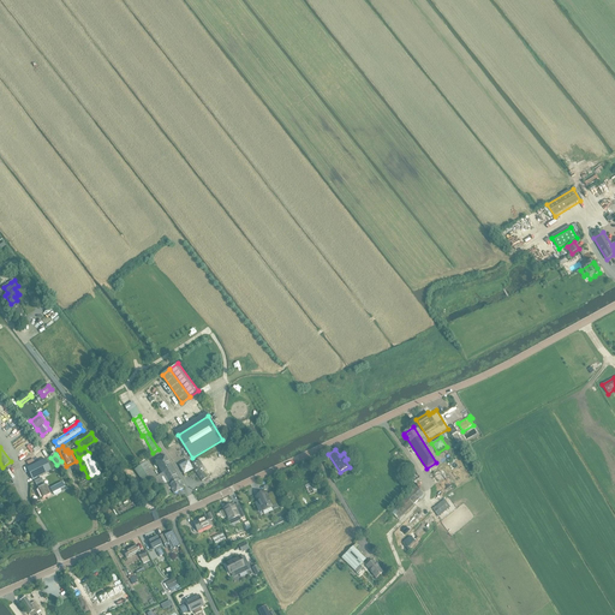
[(151,495),(153,497),(154,497),(157,495),(154,489),(156,487),(157,490),(163,500),(172,495),(169,490),(171,489),(174,495),(184,490),(179,481),(165,455),(155,461),(162,475),(157,477),(147,463),(144,460),(138,464),(141,467),(135,471),(145,487),(151,482),(150,481),(151,481),(154,483),(151,484),(147,488),(151,496),(151,495)]
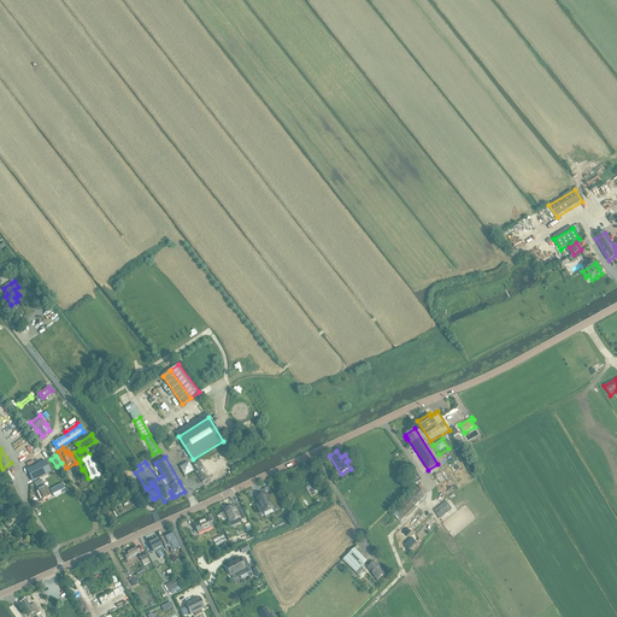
[(28,470),(27,470),(33,482),(51,472),(46,462),(28,470)]
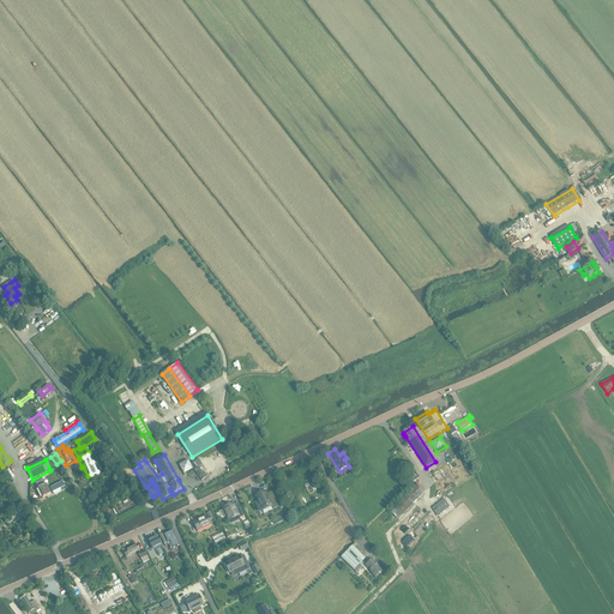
[(202,471),(205,469),(199,459),(191,465),(194,470),(202,481),(206,477),(205,476),(202,471)]
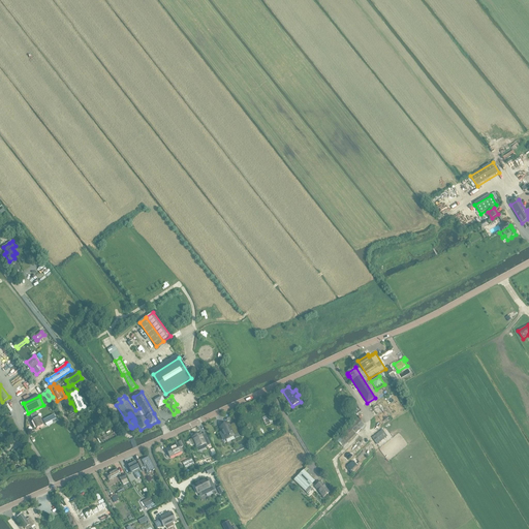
[(158,408),(166,404),(162,397),(154,401),(158,408)]
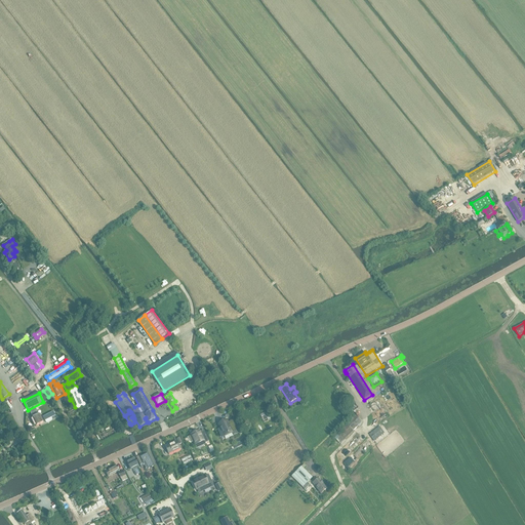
[(359,408),(351,395),(345,399),(353,412),(359,408)]
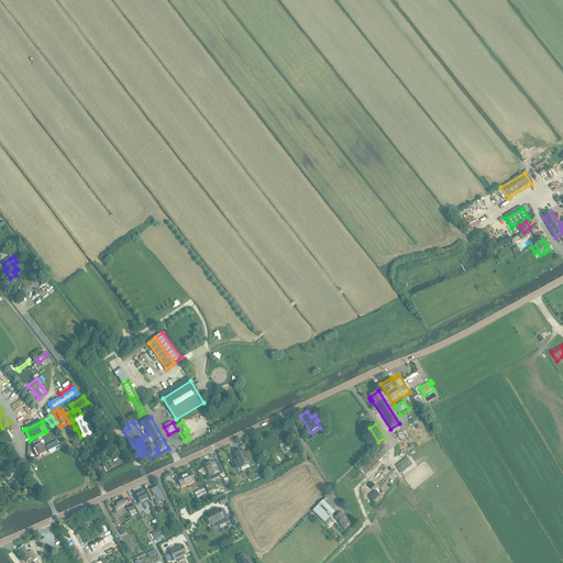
[(274,435),(265,440),(272,451),(279,448),(277,442),(276,439),(275,439),(274,435)]
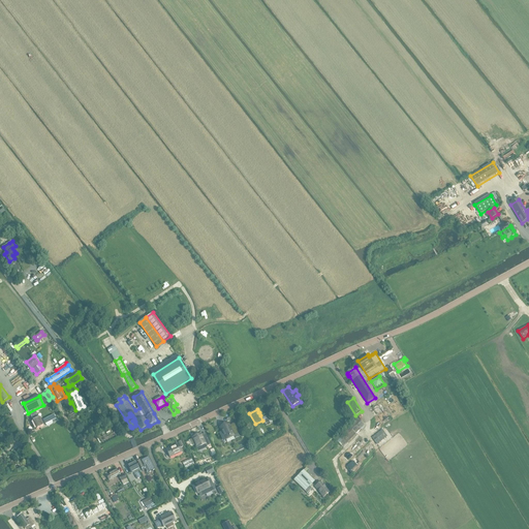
[(35,411),(33,413),(40,428),(44,426),(39,417),(38,417),(35,411)]
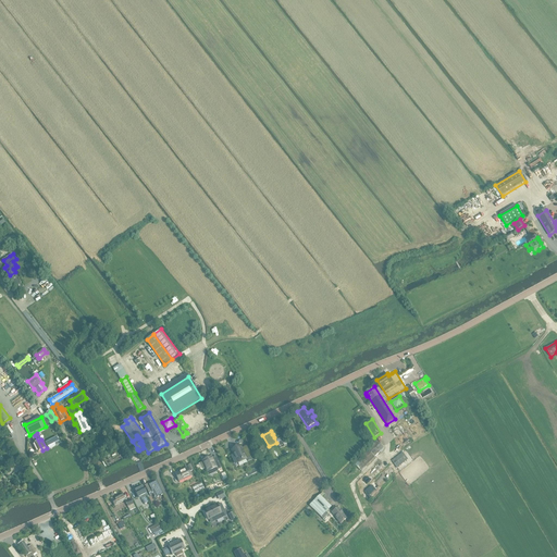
[(35,435),(32,436),(35,443),(34,444),(38,453),(42,450),(35,435)]
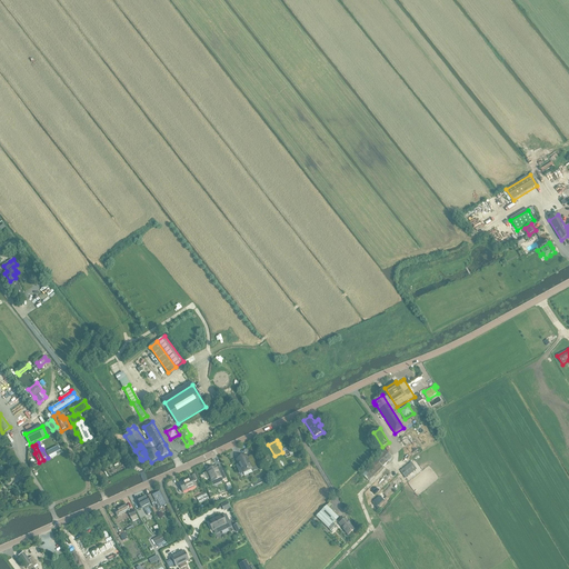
[(58,447),(47,452),(49,457),(56,453),(57,456),(61,453),(60,451),(58,447)]
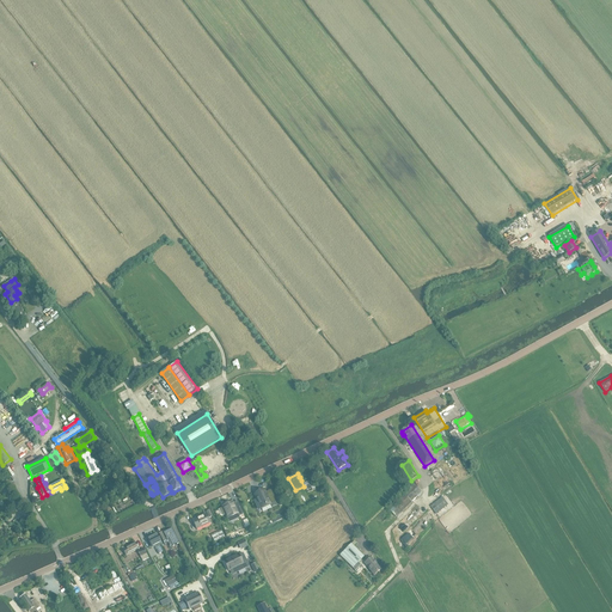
[(410,481),(408,483),(411,487),(389,509),(397,518),(415,499),(422,493),(415,484),(410,481)]
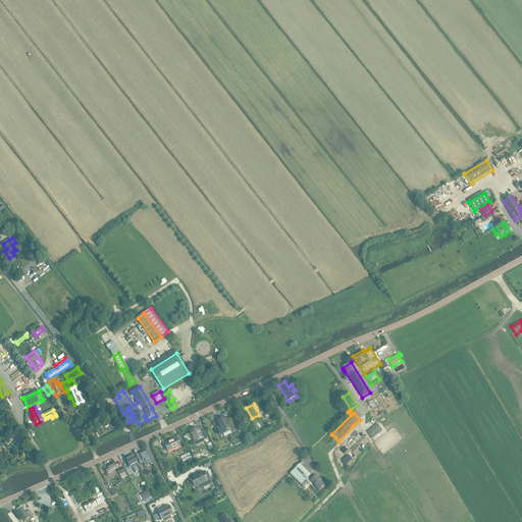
[(225,416),(215,422),(218,427),(216,428),(220,436),(230,431),(231,433),(237,431),(235,428),(236,428),(230,418),(227,420),(225,416)]
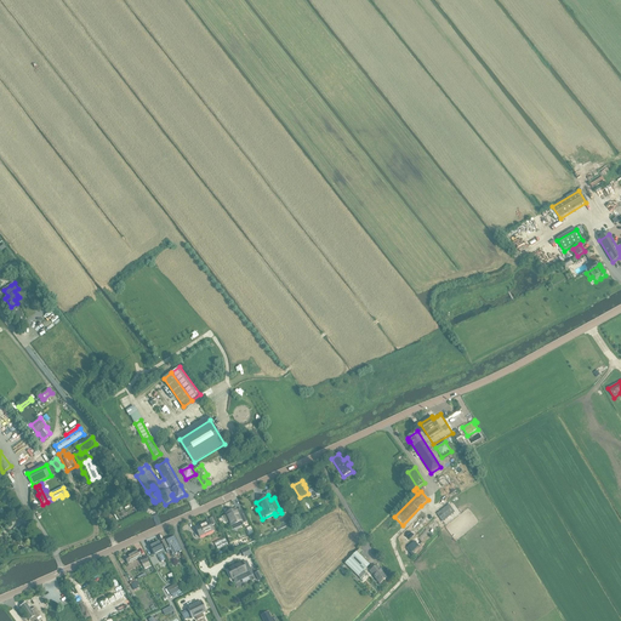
[(449,505),(437,514),(443,522),(455,513),(449,505)]
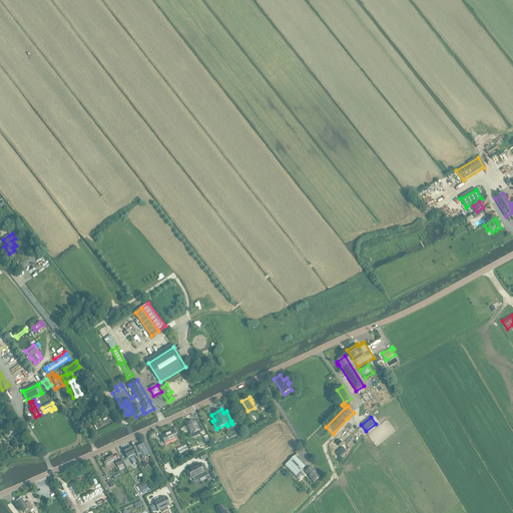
[(186,426),(184,427),(186,432),(189,431),(190,435),(199,431),(200,433),(203,432),(200,425),(197,427),(194,421),(186,425),(186,426)]
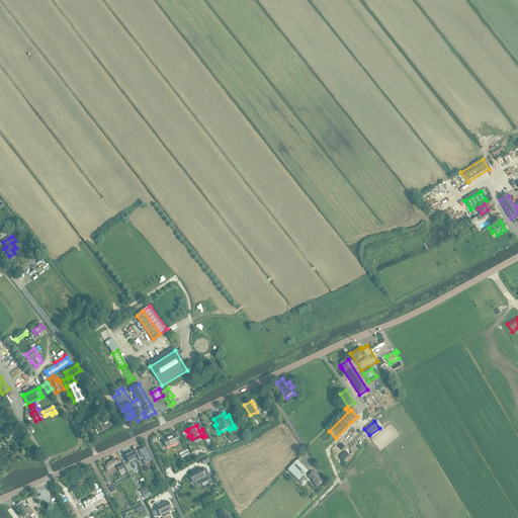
[(166,448),(178,443),(174,435),(163,440),(166,448)]
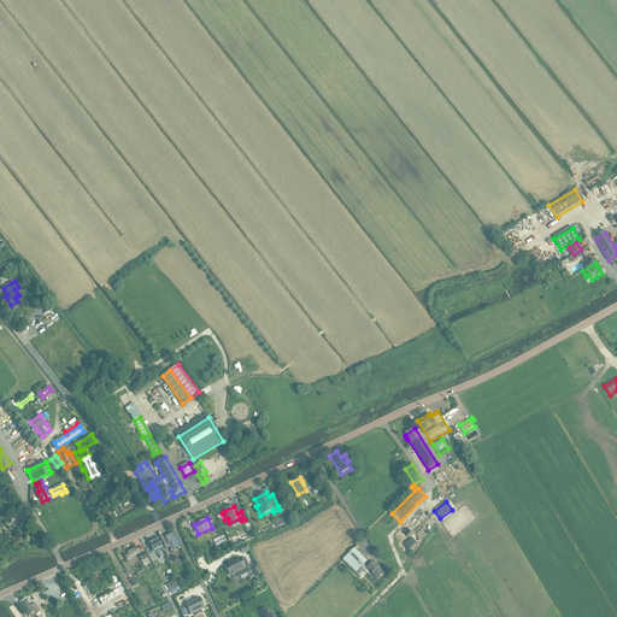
[(164,536),(160,538),(166,550),(170,548),(172,553),(181,548),(172,533),(164,538),(164,536)]
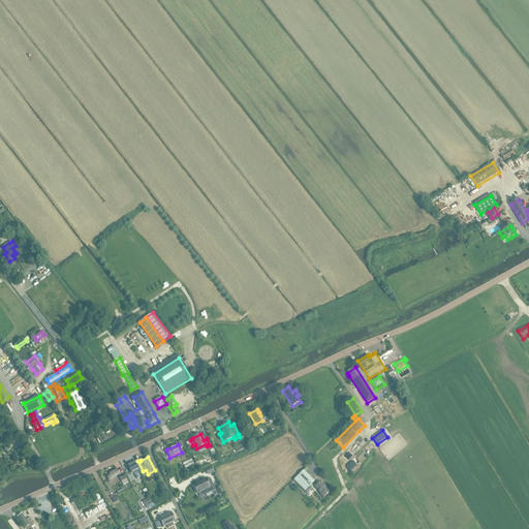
[(193,464),(190,458),(182,463),(185,468),(193,464)]
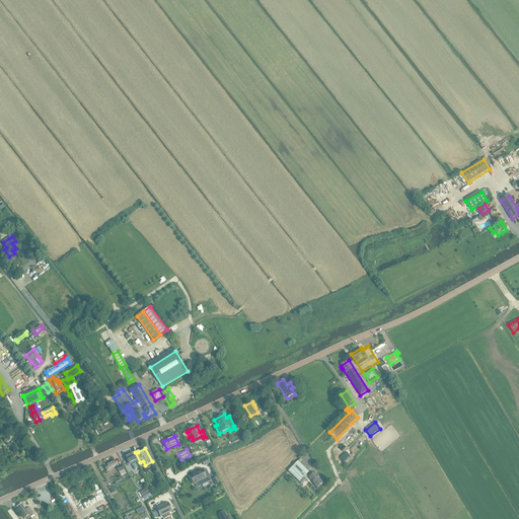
[(133,453),(126,457),(127,460),(129,464),(132,463),(133,466),(135,469),(138,467),(135,461),(136,460),(133,453)]
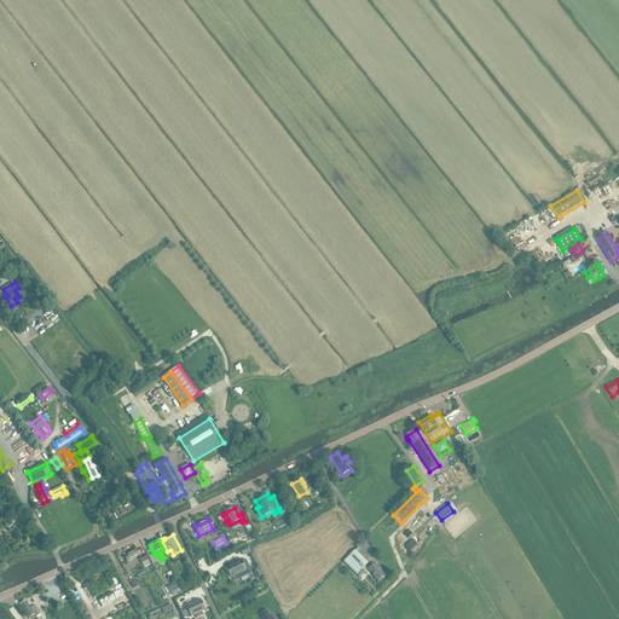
[(358,548),(343,562),(359,577),(365,571),(363,570),(368,563),(358,553),(360,550),(358,548)]
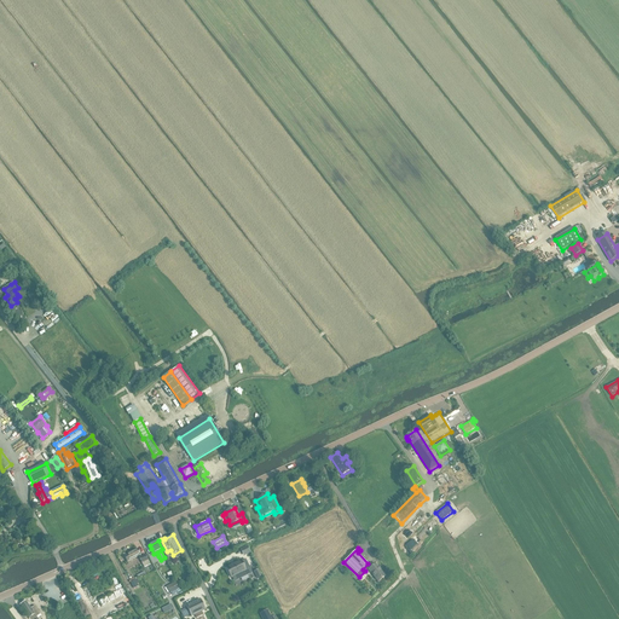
[(123,556),(127,562),(142,555),(138,549),(123,556)]
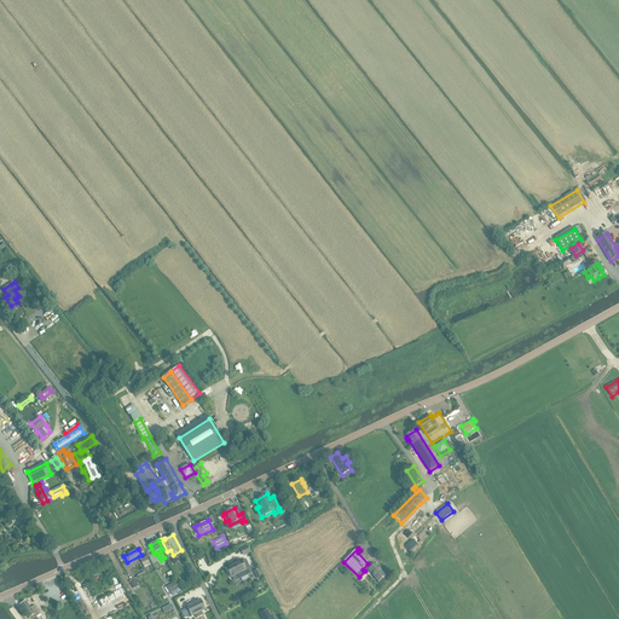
[(144,568),(150,565),(145,555),(139,559),(144,568)]
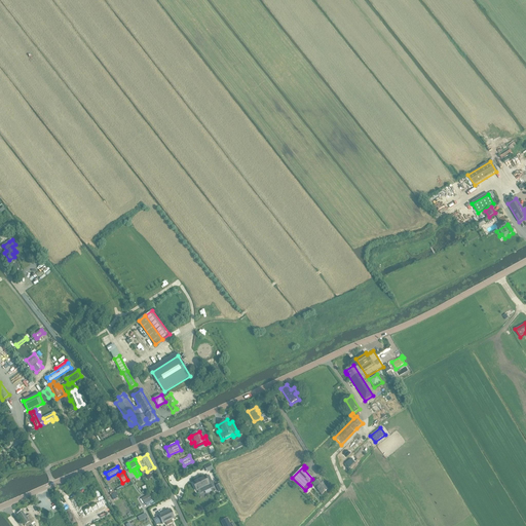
[(212,483),(209,476),(204,478),(204,477),(192,482),(196,491),(202,488),(204,492),(211,489),(209,485),(212,483)]
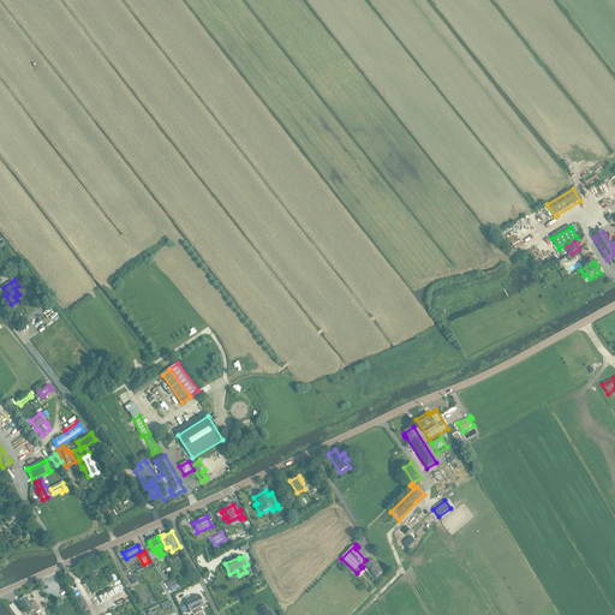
[(115,569),(111,560),(106,562),(111,572),(114,569),(114,571),(115,571),(115,569)]
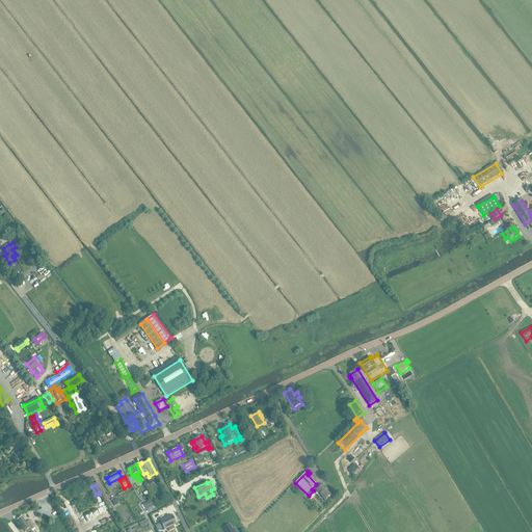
[(331,496),(323,484),(316,489),(324,501),(331,496)]
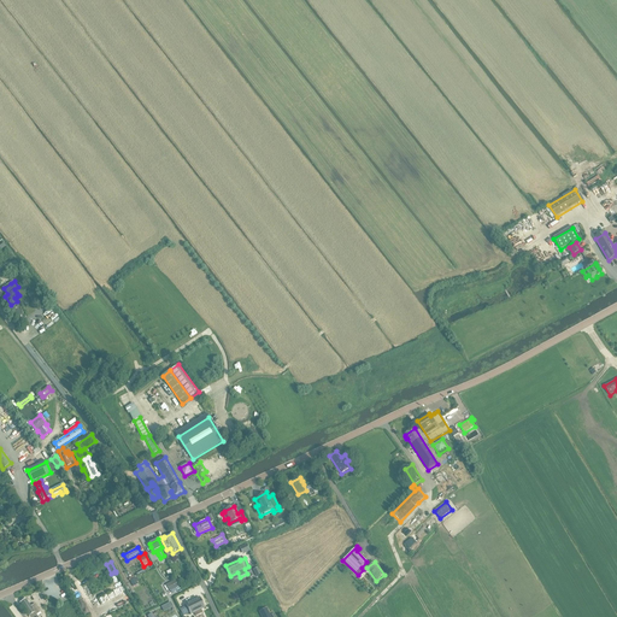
[(176,580),(166,586),(169,591),(170,592),(171,594),(175,592),(174,589),(180,586),(176,580)]
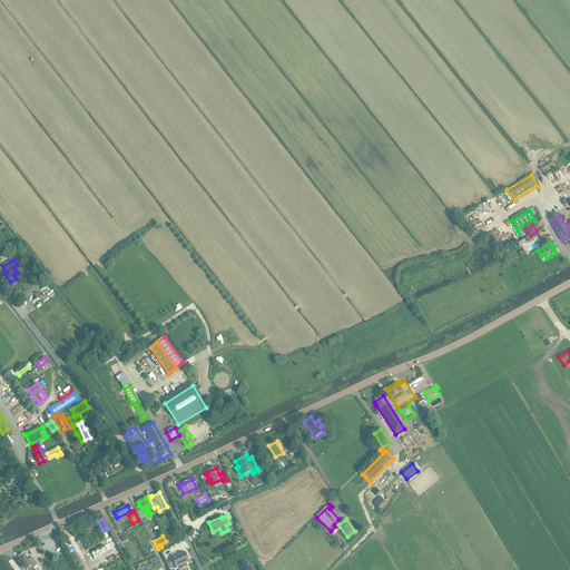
[(187,558),(185,552),(178,556),(172,559),(173,561),(170,562),(167,563),(169,569),(174,568),(173,567),(175,566),(176,568),(179,567),(182,569),(187,567),(186,563),(189,562),(187,558)]
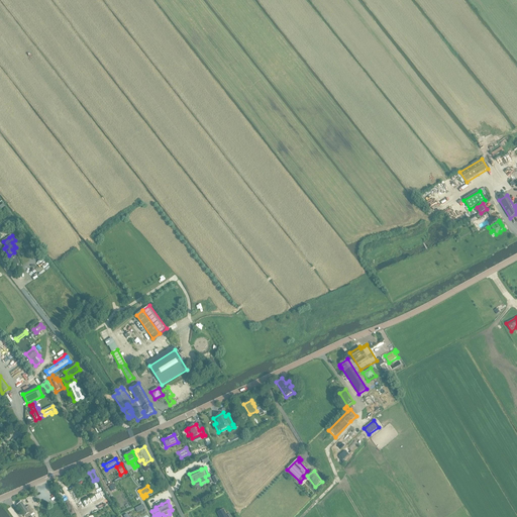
[(31,516),(32,516),(31,516),(30,515),(33,513),(28,506),(25,508),(21,502),(17,505),(24,516),(31,516)]
